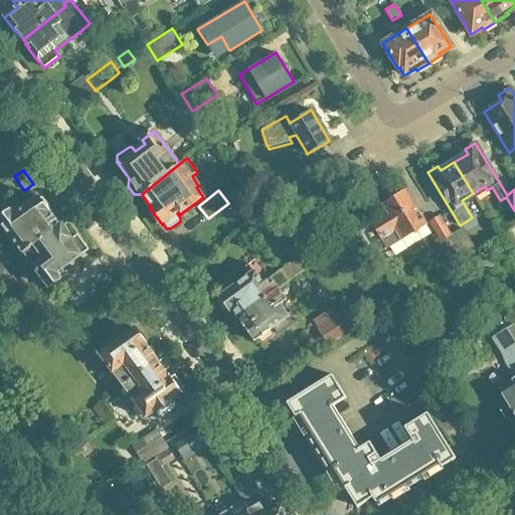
[(425,224),(404,190),(375,208),(379,216),(370,221),(361,233),(369,247),(381,240),(386,248),(425,224)]
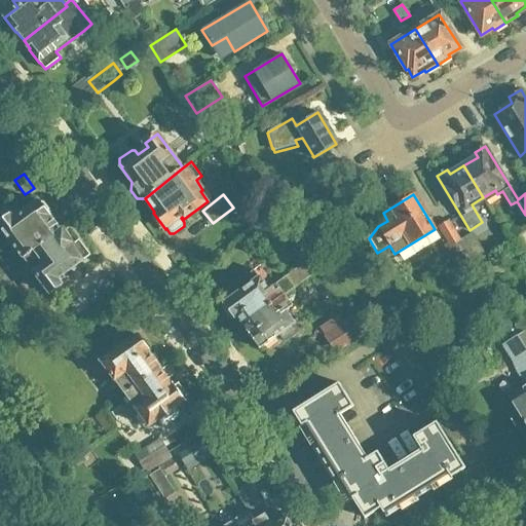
[(0,227),(23,258),(60,230),(48,215),(48,210),(44,203),(40,203),(38,200),(20,215),(15,209),(0,220),(0,227)]
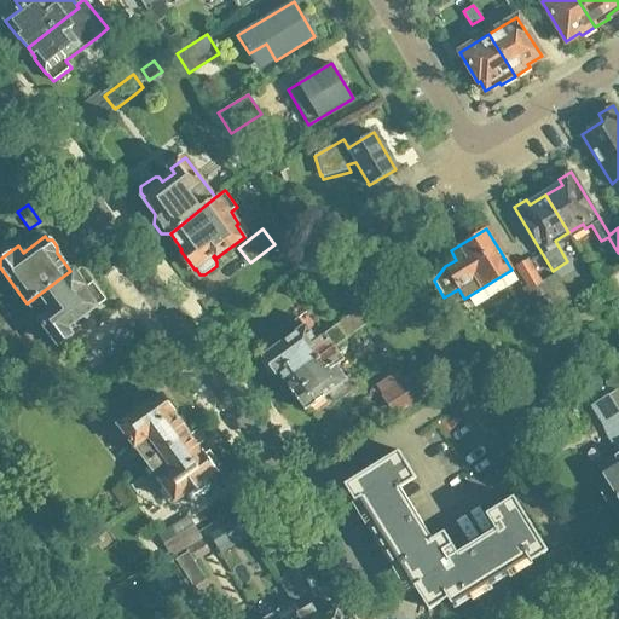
[(551,298),(542,282),(527,259),(514,267),(528,290),(525,293),(534,308),(551,298)]
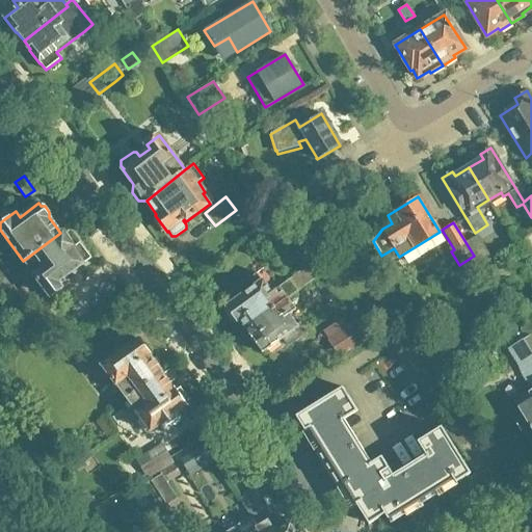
[(58,282),(83,263),(90,258),(79,243),(72,248),(60,233),(23,261),(49,295),(61,286),(58,282)]
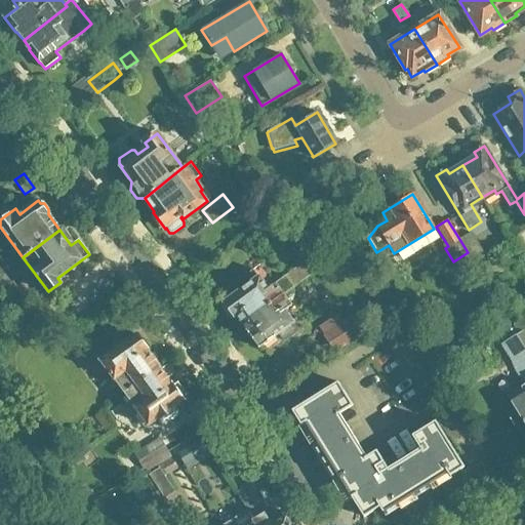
[(483,253),(471,233),(459,239),(468,252),(473,260),(483,253)]
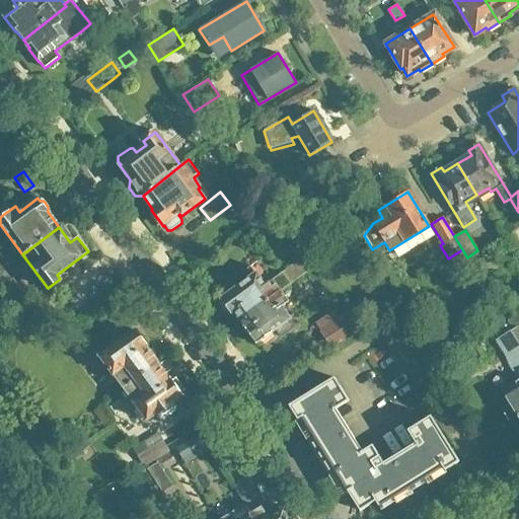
[(240,320),(280,291),(306,272),(298,261),(266,285),(256,273),(255,273),(250,266),(235,277),(240,284),(222,298),(223,298),(218,302),(222,309),(229,315),(233,312),(233,313),(234,312),(240,320)]
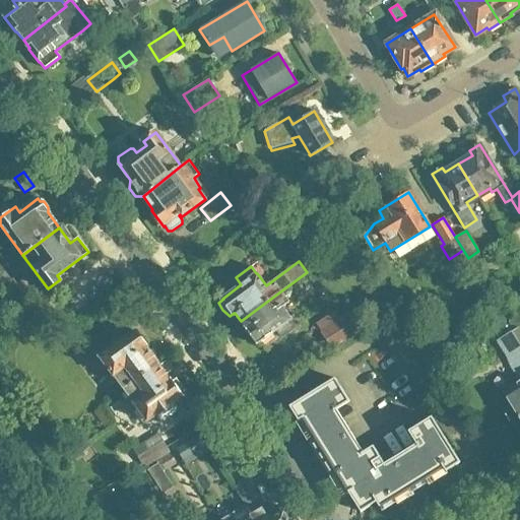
[(291,320),(282,308),(288,303),(280,291),(241,321),(247,329),(246,330),(257,345),(276,330),(281,337),(295,327),(289,321),(291,320)]
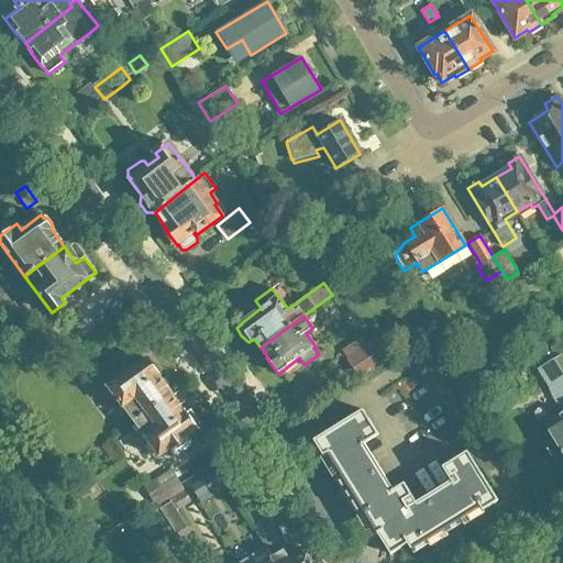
[(360,338),(341,350),(359,376),(393,354),(381,337),(366,345),(360,338)]
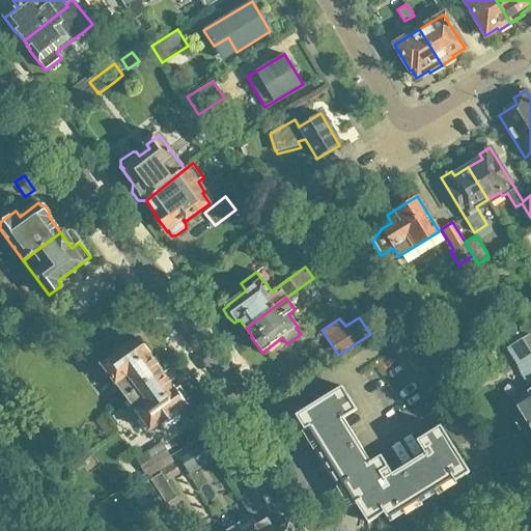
[(530,335),(529,333),(522,338),(530,352),(530,335)]
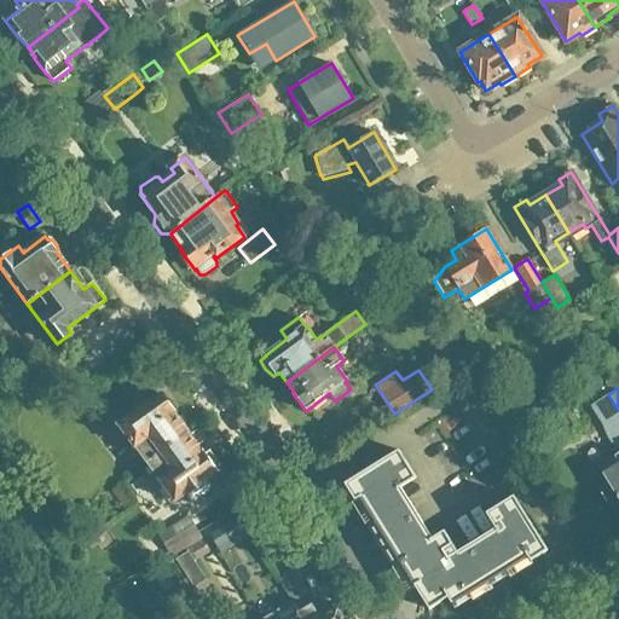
[(189,434),(173,412),(174,411),(161,394),(139,410),(134,404),(133,403),(113,418),(137,450),(148,464),(187,434),(189,434)]
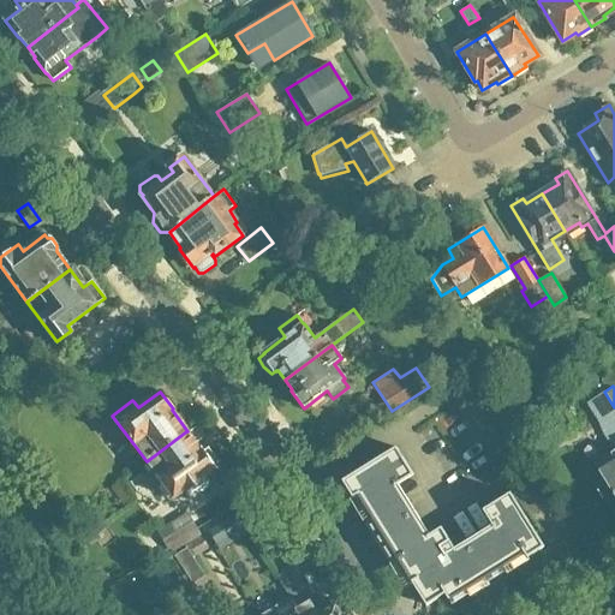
[(609,509),(614,506),(614,407),(604,392),(586,404),(598,423),(601,431),(611,448),(614,445),(614,448),(595,461),(608,483),(597,489),(609,509)]
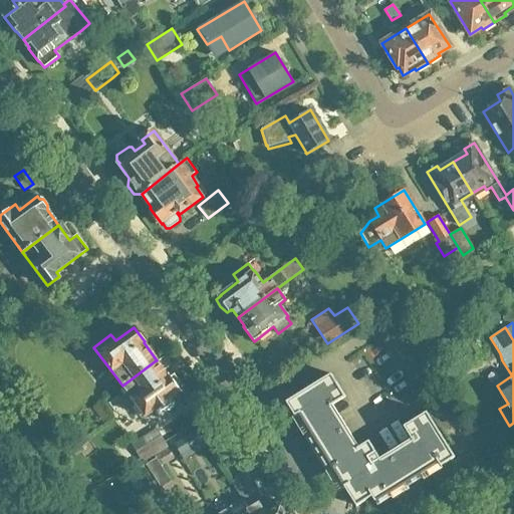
[(181,391),(170,375),(168,376),(156,360),(122,386),(133,399),(132,400),(145,417),(155,410),(158,415),(161,416),(174,407),(174,404),(171,399),(181,391)]
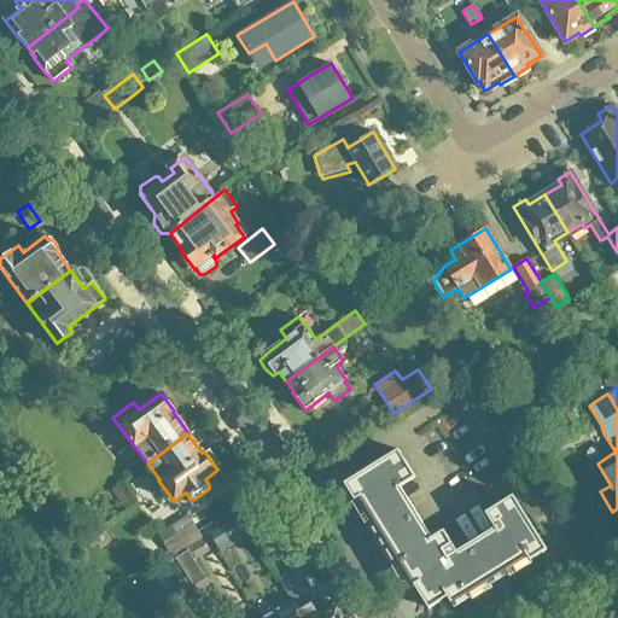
[(454,607),(507,573),(547,549),(513,495),(485,512),(499,534),(460,557),(444,530),(426,541),(395,490),(415,477),(398,449),(344,483),(410,589),(415,587),(421,595),(417,612),(437,617),(442,600),(448,596),(454,607)]
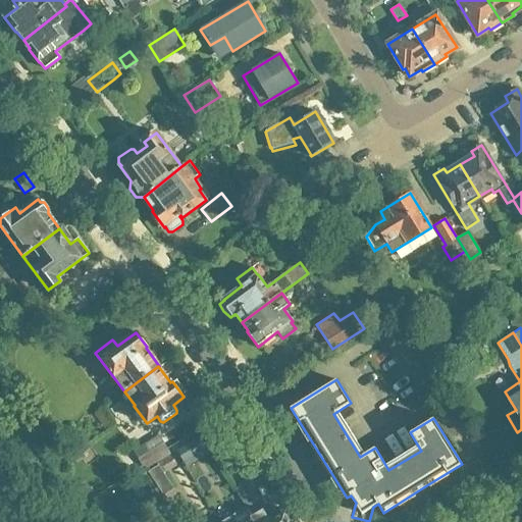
[(435,419),(451,438),(462,430),(441,404),(435,419)]
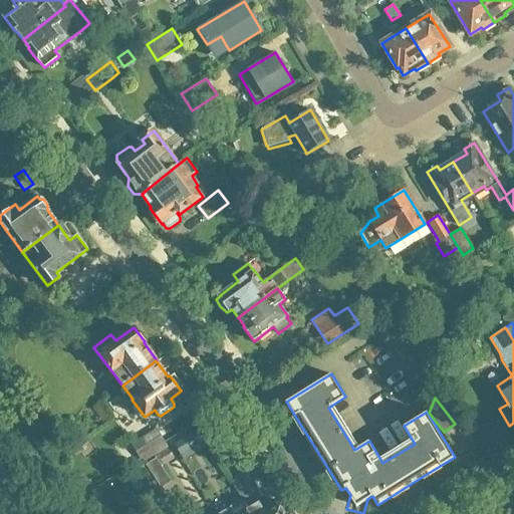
[(102,400),(93,406),(103,422),(113,416),(102,400)]
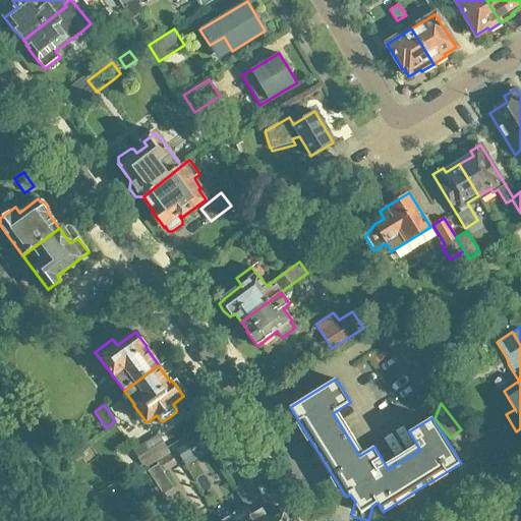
[(222,445),(214,433),(205,441),(213,452),(222,445)]
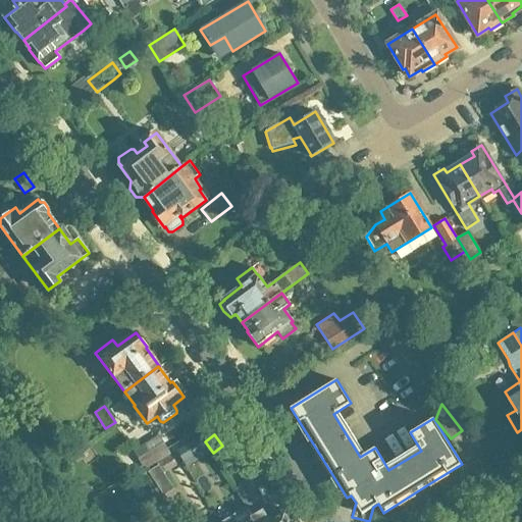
[(199,437),(175,451),(181,461),(205,448),(199,437)]
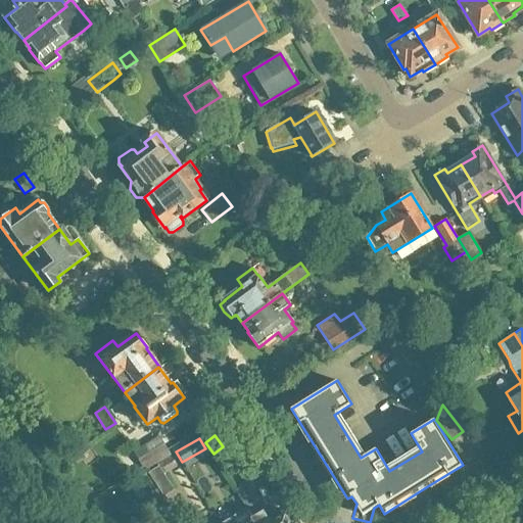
[(145,471),(172,455),(162,439),(137,456),(145,471)]
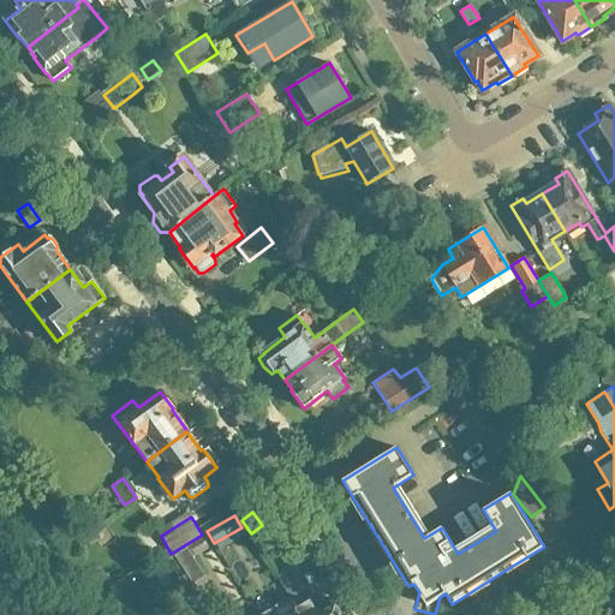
[(174,556),(192,584),(206,575),(186,548),(174,556)]
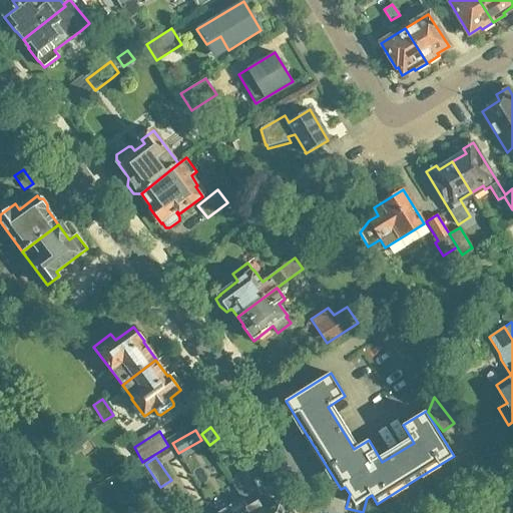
[(172,512),(164,499),(154,482),(144,488),(159,512),(172,512)]
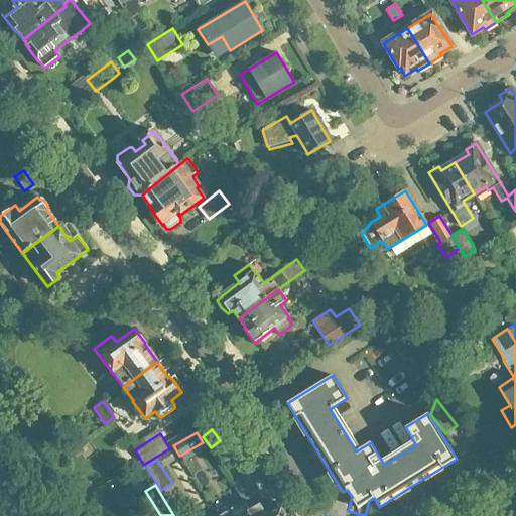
[(286,515),(282,508),(281,508),(277,503),(266,502),(261,506),(260,505),(250,512),(251,515),(252,515),(286,515)]
